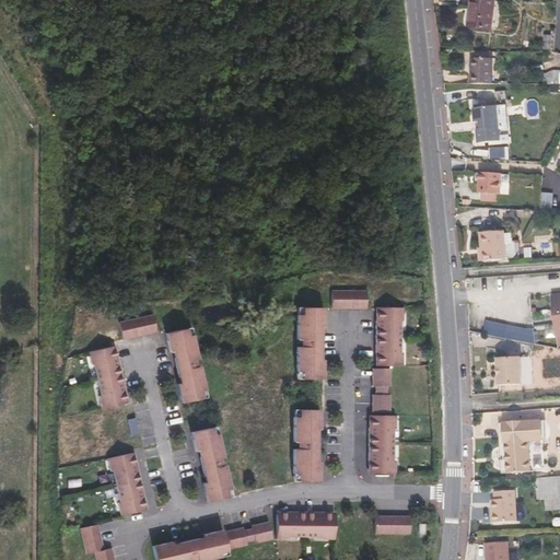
[(492,30),(496,1),(485,0),(471,0),(468,26),(492,30)]
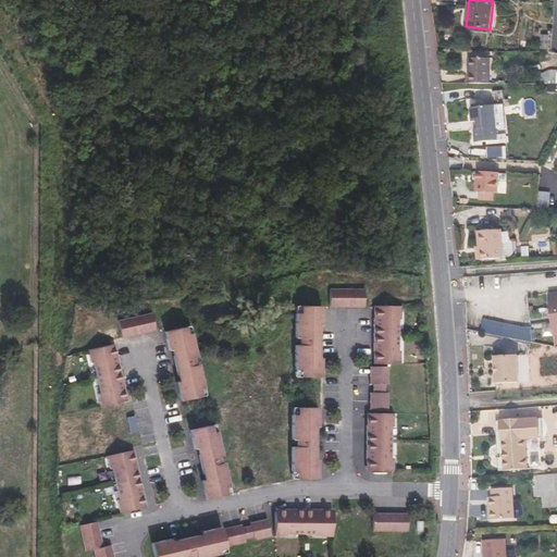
[(548,50),(549,35),(542,35),(541,49),(548,50)]
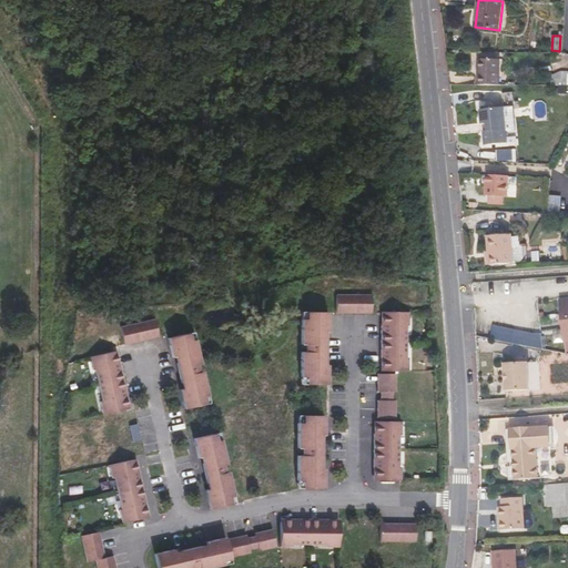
[(479,84),(500,84),(500,60),(480,59),(479,84)]
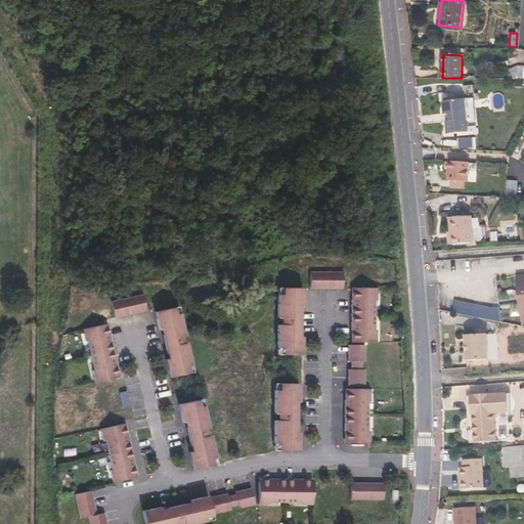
[(462,78),(469,79),(470,55),(462,55),(462,78)]
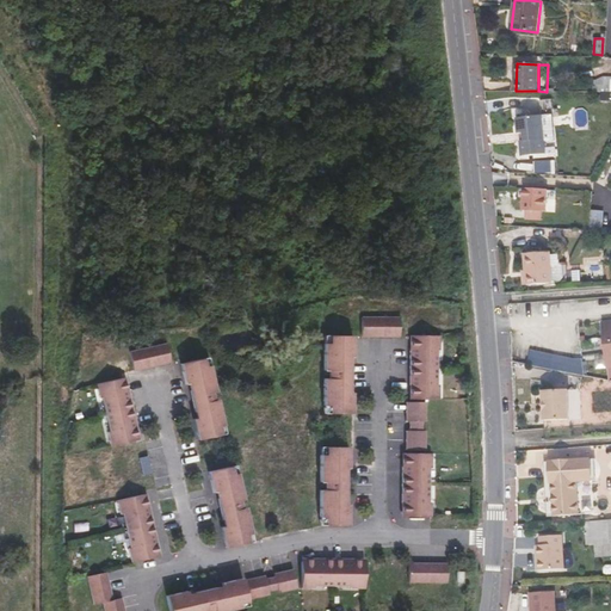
[(593,90),(610,90),(610,76),(593,76),(593,90)]
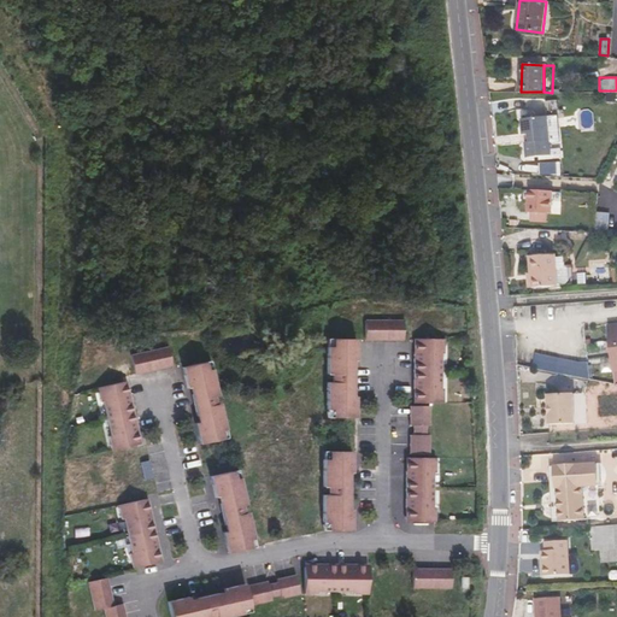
[(550,116),(524,119),(526,134),(532,134),(533,141),(528,142),(530,158),(554,154),(550,116)]
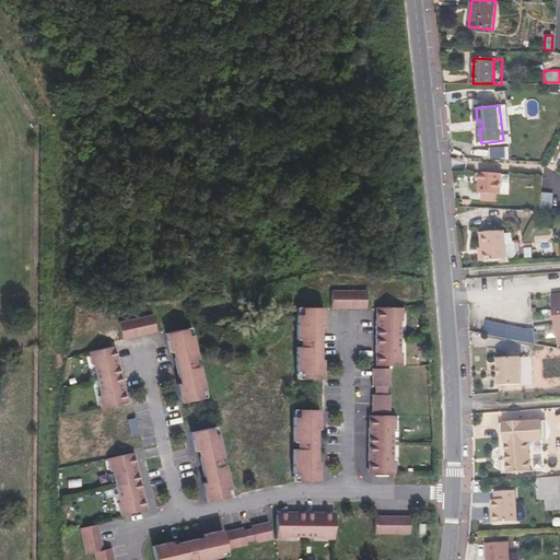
[(490,147),(490,158),(504,158),(504,147),(490,147)]
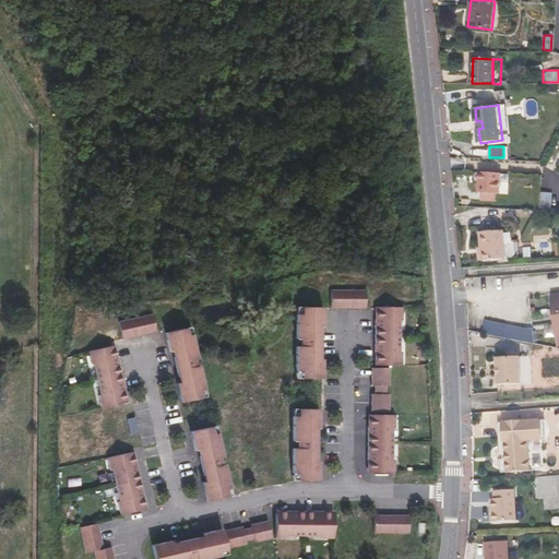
[(507,171),(486,170),(485,191),(488,191),(500,192),(507,192),(507,171)]
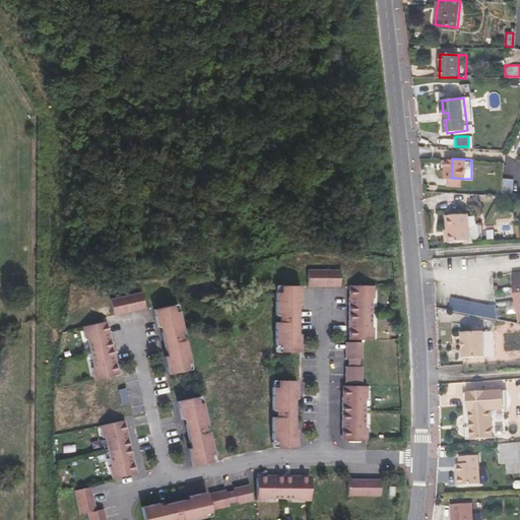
[(451,214),(452,229),(453,242),(473,240),(473,238),(479,237),(482,235),(481,222),(479,220),(479,215),(472,215),(471,213),(451,214)]
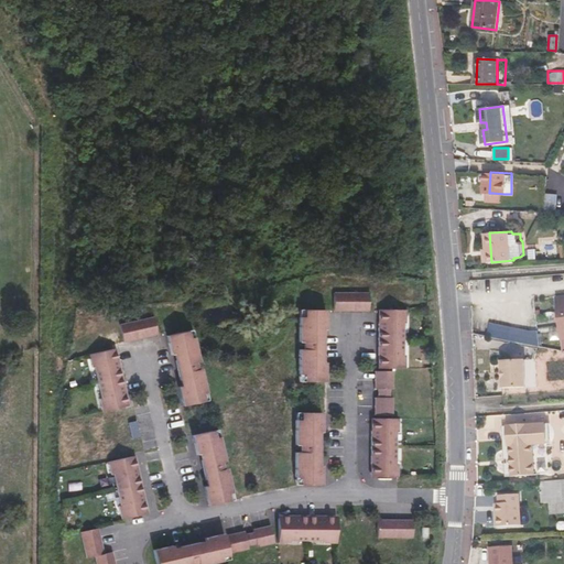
[(373,296),(337,295),(337,314),(373,314),(373,296)]
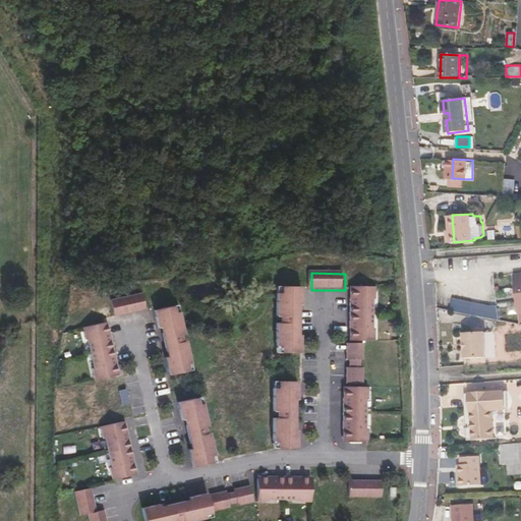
[(304,289),(283,289),(283,295),(280,295),(279,320),(283,320),(283,325),(279,325),(279,348),(282,348),(282,355),(303,356),(303,339),(300,339),(301,306),(303,306),(304,289)]
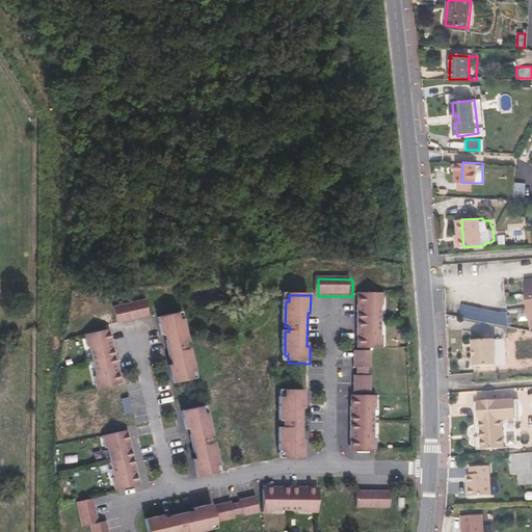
[(360,323),(360,351),(384,351),(386,339),(383,339),(384,309),(386,309),(387,295),(361,295),(360,323)]
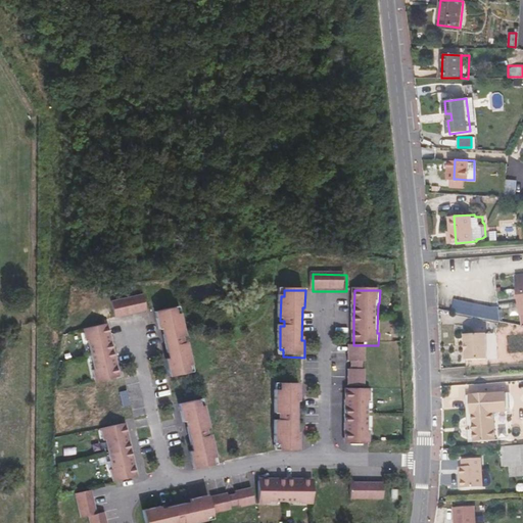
[(146,296),(113,303),(116,320),(149,313),(146,296)]
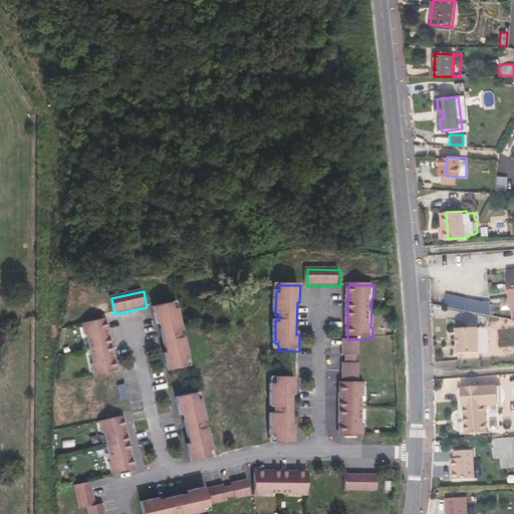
[(489,315),(492,302),(447,292),(444,305),(489,315)]
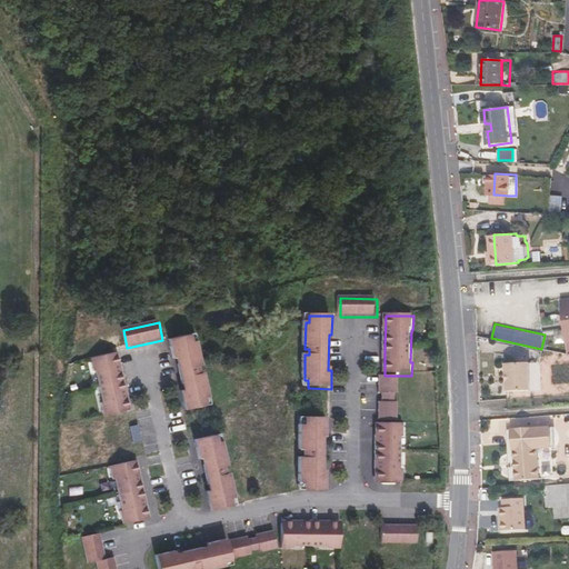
[(193,336),(171,341),(175,359),(178,358),(186,393),(182,393),(187,412),(209,407),(207,399),(211,399),(206,373),(201,375),(200,368),(203,368),(198,342),(195,343),(193,336)]
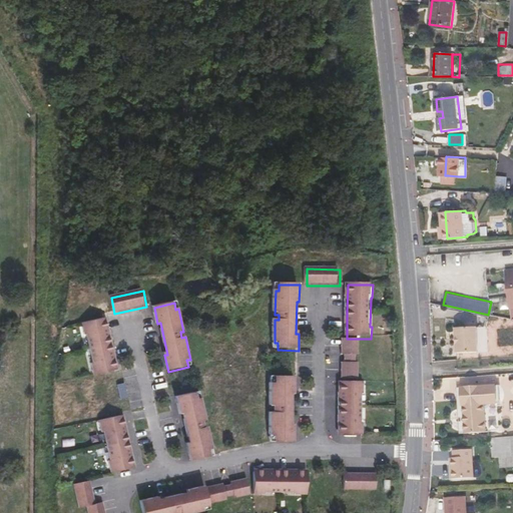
[(107,318),(83,324),(85,336),(87,336),(93,364),(92,364),(94,376),(119,371),(113,345),(107,318)]
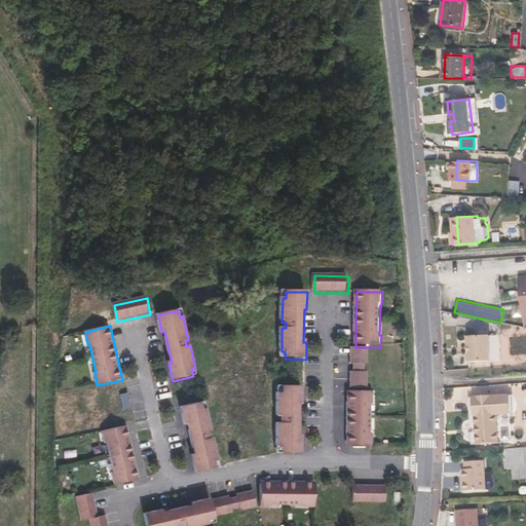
[(489,333),(467,335),(468,343),(471,343),(472,351),(468,351),(470,361),(490,359),(489,333)]
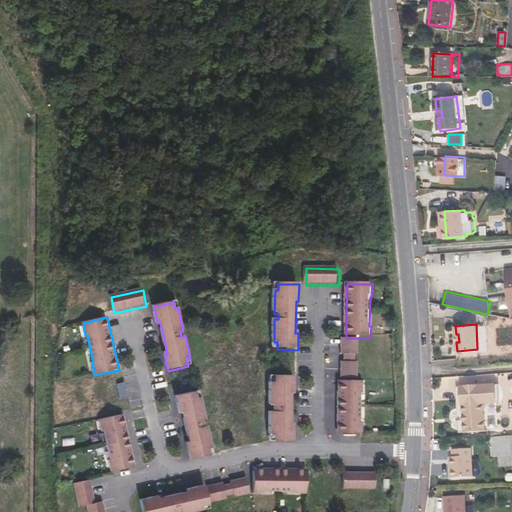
[(343,363),(342,380),(359,380),(359,364),(356,363),(356,357),(359,357),(359,340),(343,340),(343,357),(346,357),(346,363),(343,363)]
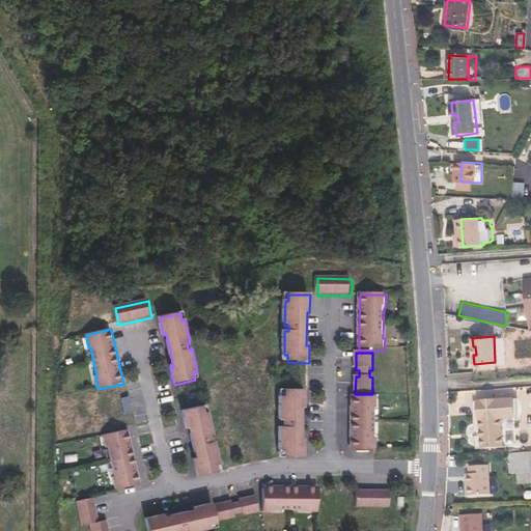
[(127,386),(110,389),(113,407),(116,406),(118,413),(115,413),(119,430),(136,426),(132,410),(129,410),(127,403),(130,402),(127,386)]
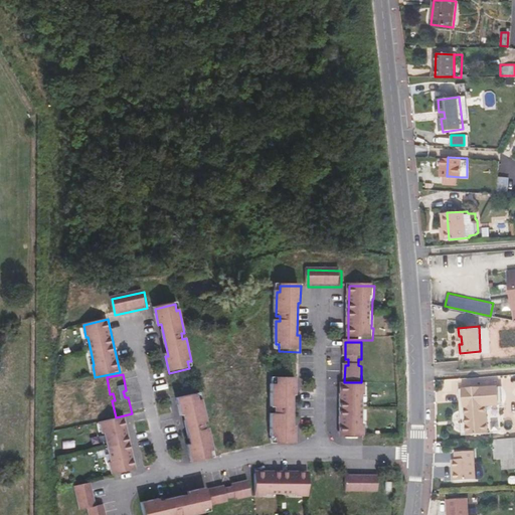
[(297,379),(276,379),(276,386),(273,386),(272,409),(276,409),(276,414),(272,414),(272,438),(275,439),(275,445),(296,446),(296,428),(293,428),(294,396),(296,396),(297,379)]
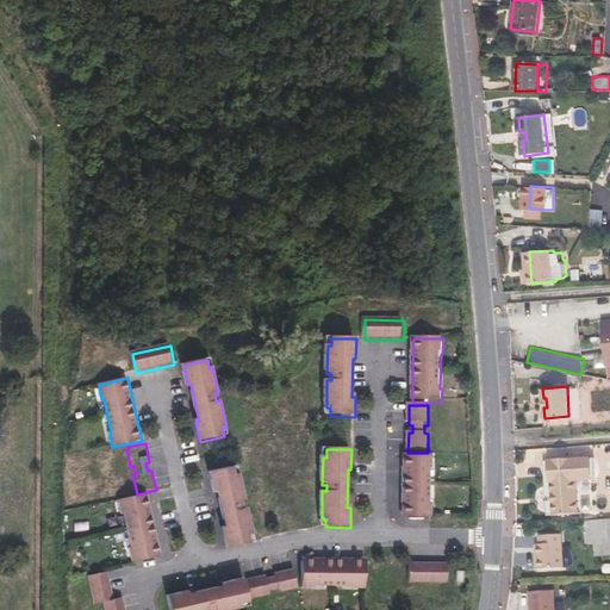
[(404,487),(404,520),(434,521),(434,505),(431,505),(433,472),(434,472),(434,456),(405,455),(404,487)]
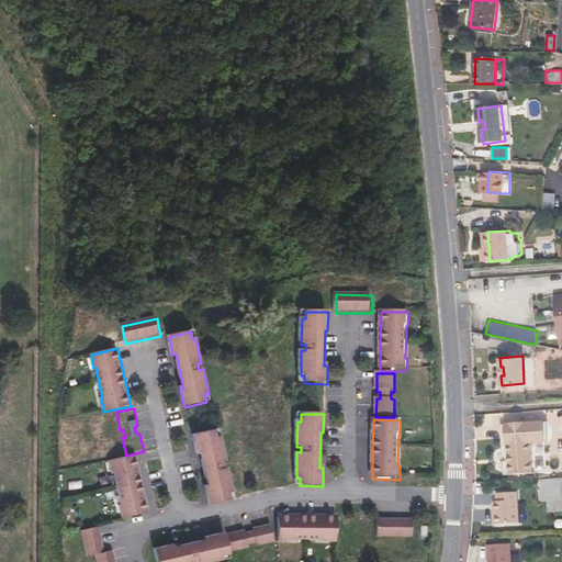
[(503,433),(495,433),(495,445),(507,444),(509,473),(532,471),(530,442),(543,441),(542,420),(502,424),(503,433)]
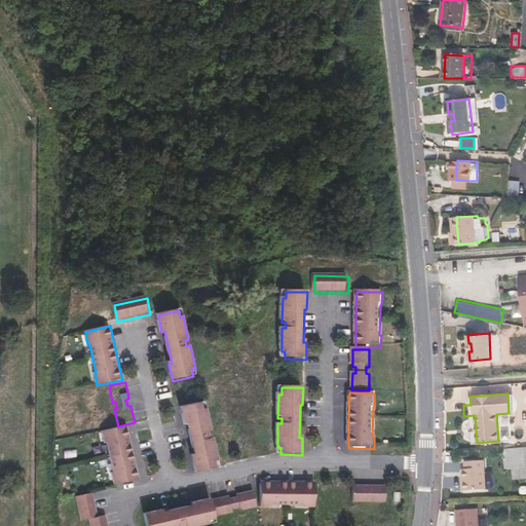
[(196,474),(217,470),(215,462),(218,461),(213,439),(210,439),(209,434),(212,433),(207,410),(203,410),(201,404),(181,408),(185,424),(187,424),(194,456),(192,457),(196,474)]
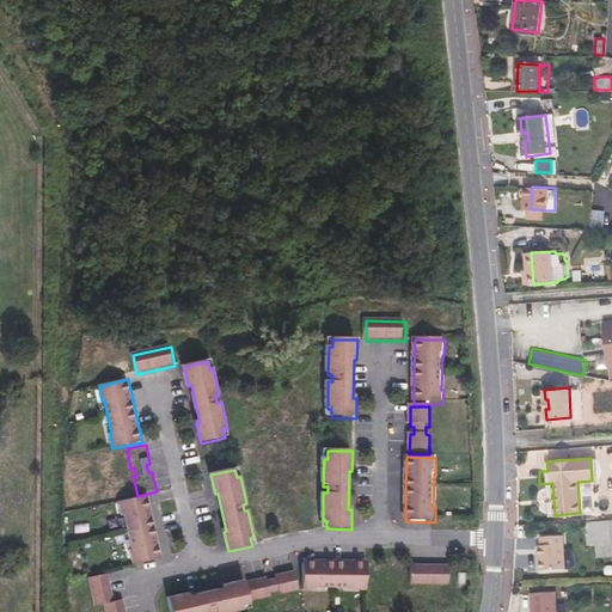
[(148,496),(118,503),(122,516),(124,516),(132,550),(129,551),(133,565),(161,560),(154,527),(148,496)]
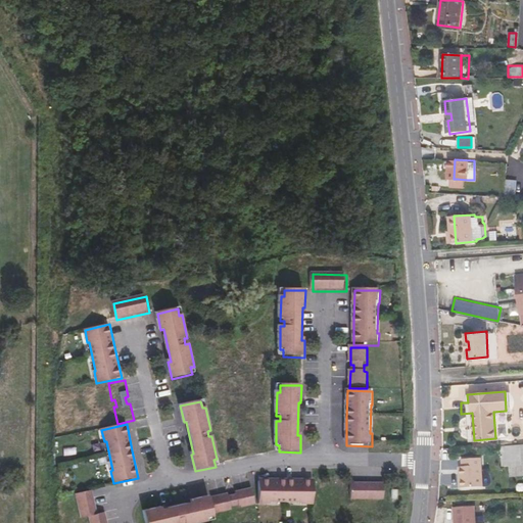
[(511,472),(522,470),(522,445),(502,447),(503,465),(511,465),(511,472)]
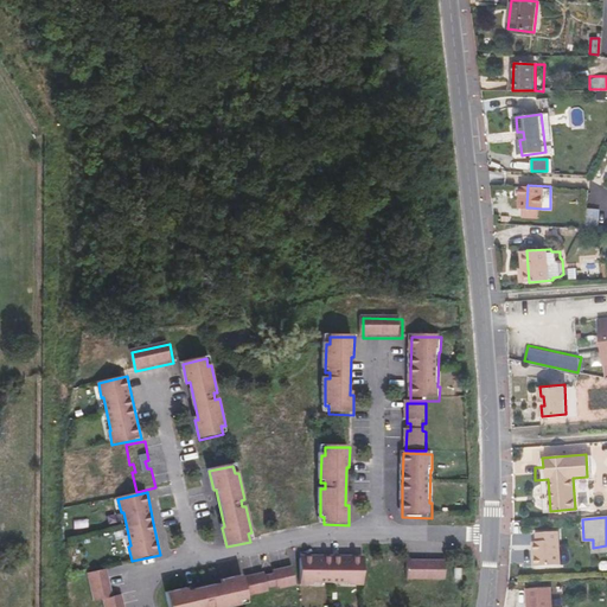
[(558,531),(536,532),(537,542),(534,542),(535,566),(561,564),(558,531)]
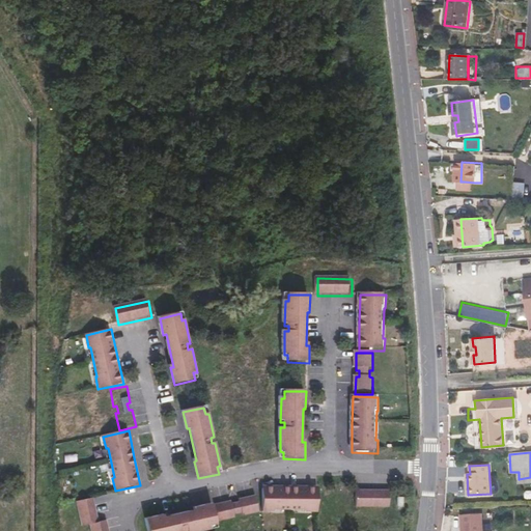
[(291,488),(263,487),(263,513),(276,513),(276,512),(306,512),(306,514),(319,514),(319,488),(291,488)]
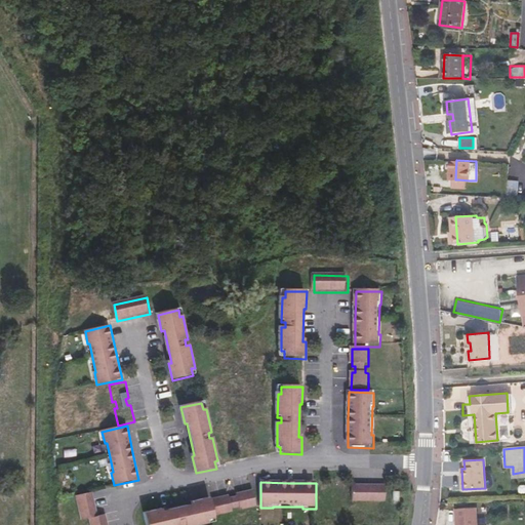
[(387,487),(353,487),(353,503),(386,505),(387,487)]
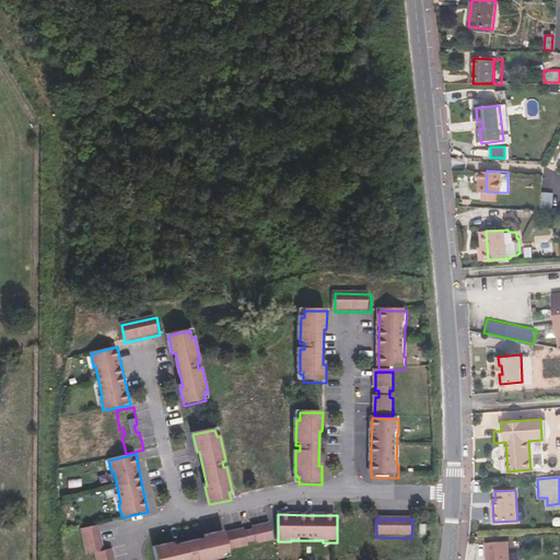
[(246,528),(228,533),(232,550),(249,546),(248,543),(256,541),(257,545),(275,540),(270,523),(253,527),(254,531),(246,532),(246,528)]
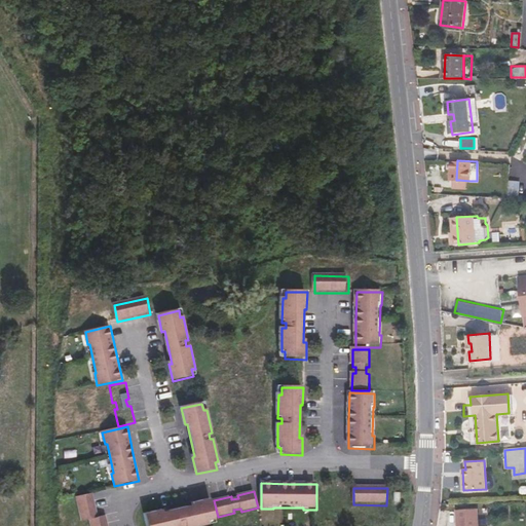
[(92,493),(76,497),(81,521),(89,520),(90,525),(107,525),(106,516),(98,518),(92,493)]
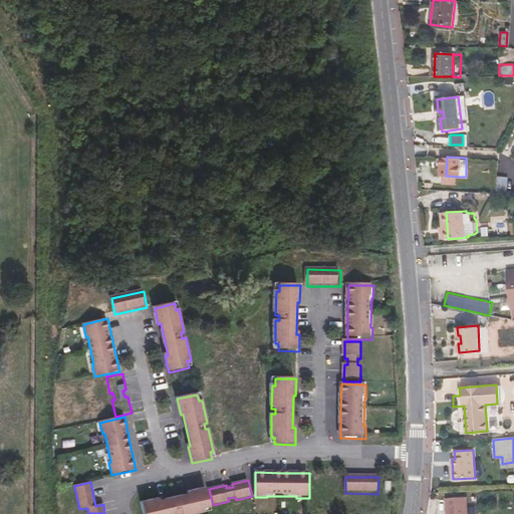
[(158,498),(142,502),(144,513),(180,513),(181,513),(195,513),(204,512),(204,509),(211,507),(206,487),(190,491),(190,493),(159,500),(158,498)]
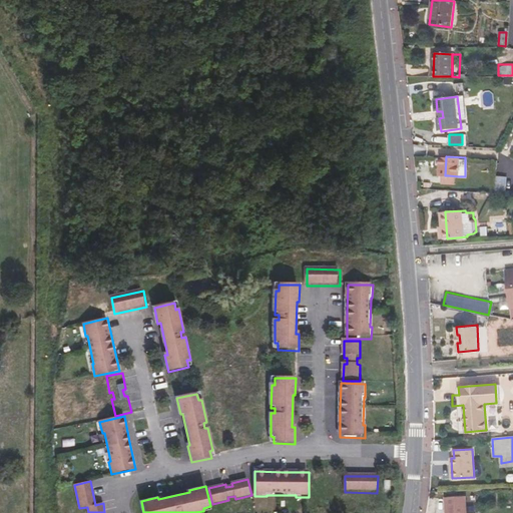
[(466,512),(465,496),(445,497),(445,512),(466,512)]
